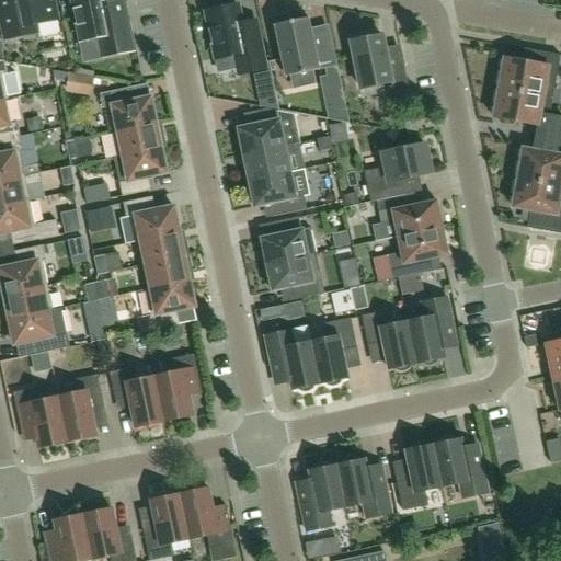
[(0,0),(0,14),(4,38),(36,32),(35,23),(58,19),(54,0),(0,0)]
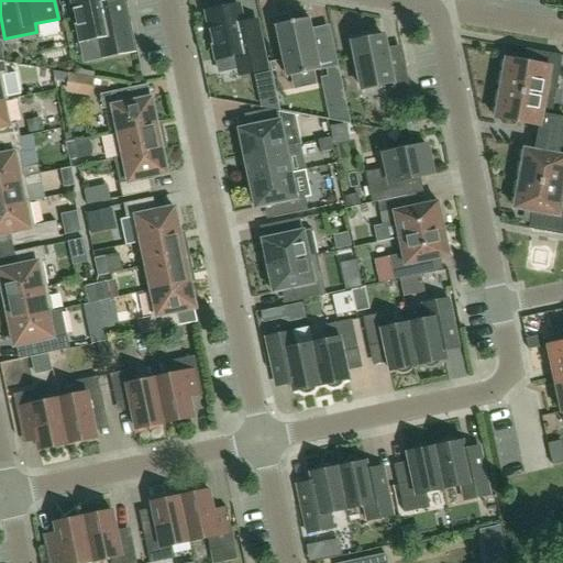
[(72,0),(81,42),(99,37),(103,58),(132,52),(121,0),(117,0),(106,2),(105,0),(72,0)]
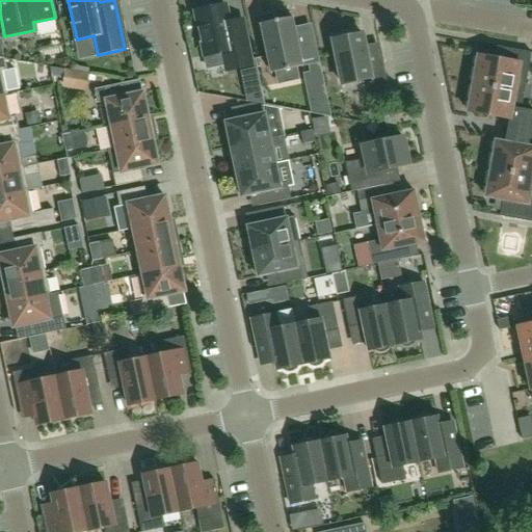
[(224,5),(195,11),(205,57),(207,68),(224,64),(227,72),(251,67),(246,41),(242,20),(229,23),(224,5)]
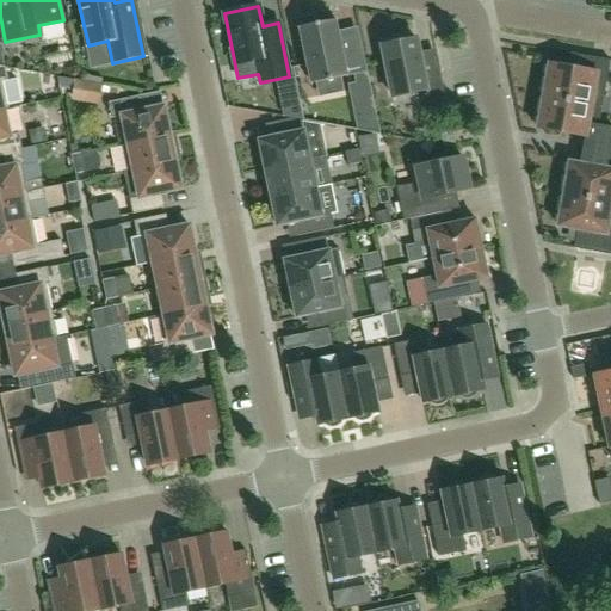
[(312,84),(366,73),(359,36),(339,39),(334,16),(315,20),(316,24),(300,28),(312,84)]
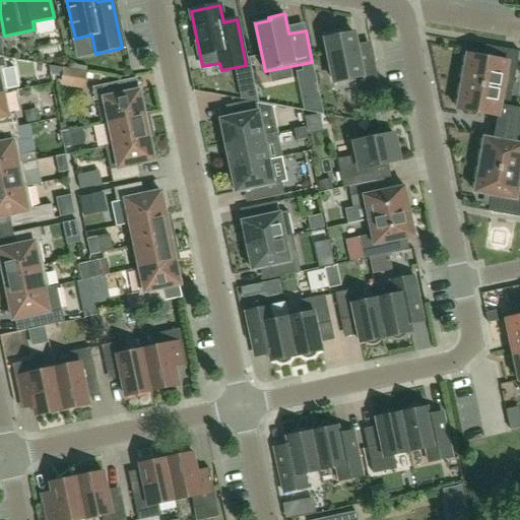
[(367,91),(381,88),(375,61),(361,64),(354,34),(351,35),(350,31),(338,34),(338,37),(325,40),(334,83),(364,77),(367,91)]
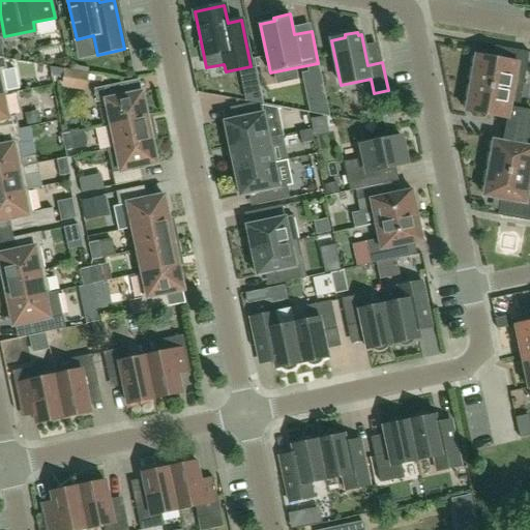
[(529,111),(520,110),(529,53),(495,47),(493,59),(476,56),(466,112),(507,119),(503,143),(494,141),(483,197),(501,200),(498,216),(529,222),(529,203),(527,203),(529,183),(529,111)]
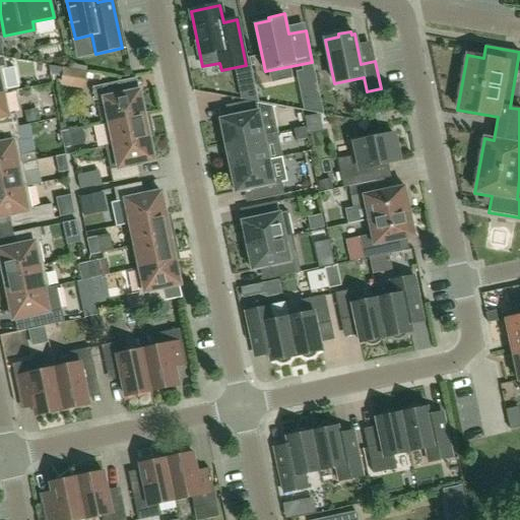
[(84,90),(87,72),(64,68),(61,86),(84,90)]
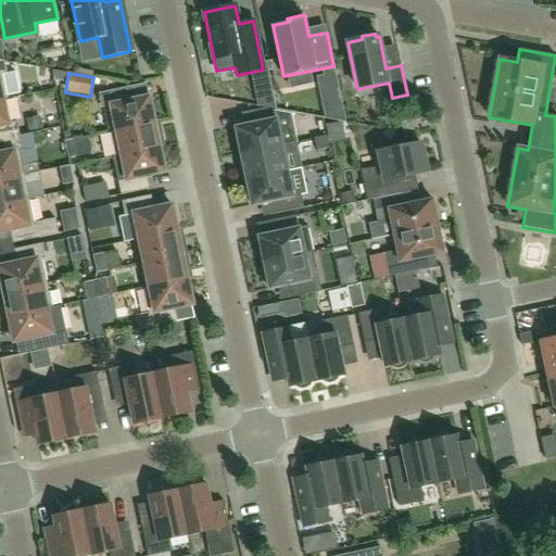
[(128,88),(99,93),(102,109),(106,108),(111,131),(154,123),(149,98),(131,101),(128,88)]
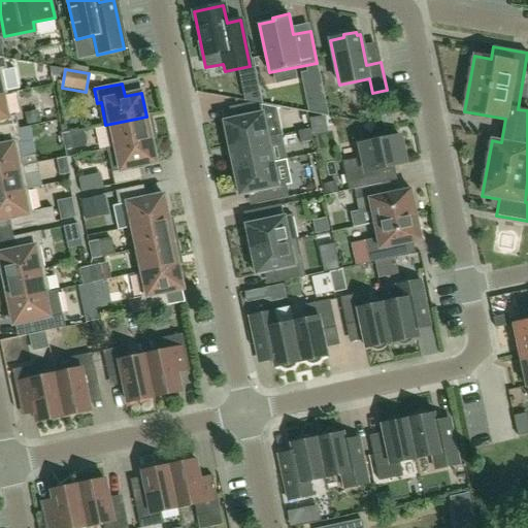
[(0,132),(19,129),(17,116),(7,118),(3,95),(7,94),(7,93),(0,94),(0,132)]
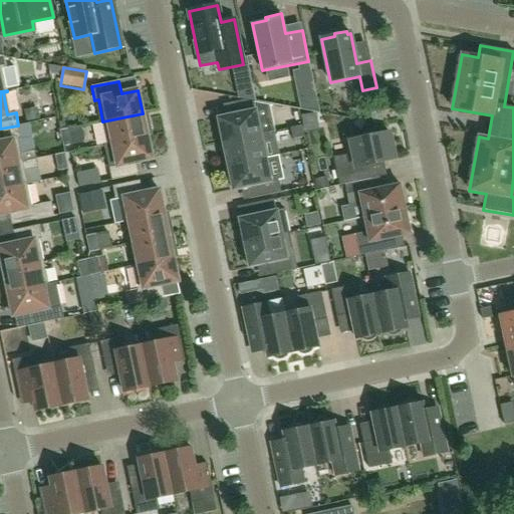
[(232,115),(218,118),(223,143),(260,135),(255,110),(253,102),(244,100),(229,103),(232,115)]
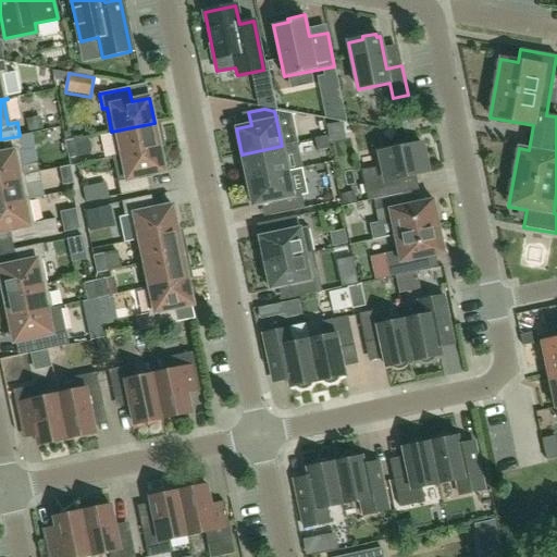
[(111,132),(116,157),(164,146),(163,146),(160,131),(157,132),(155,123),(111,132)]
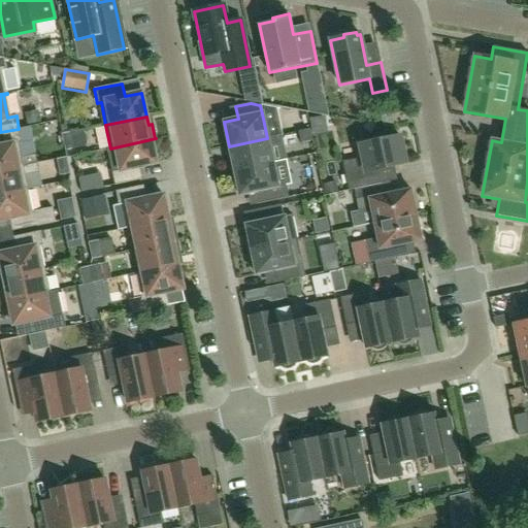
[(0,170),(23,166),(36,163),(35,155),(21,158),(19,143),(22,142),(19,129),(0,132),(0,170)]
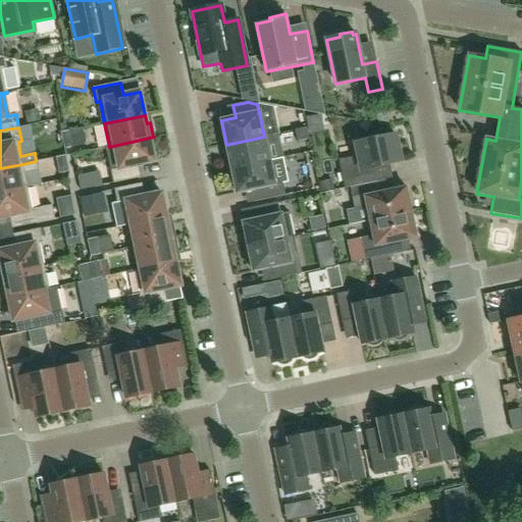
[(306,127),(295,131),(297,142),(309,140),(306,127)]
